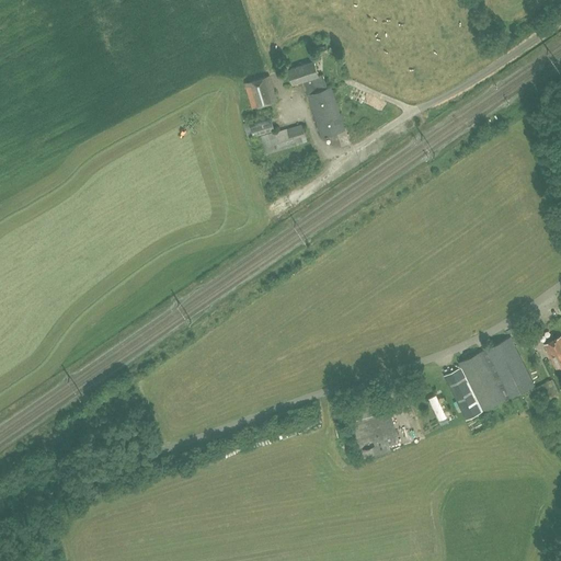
[(345,129),(331,87),(328,88),(323,75),(319,76),(315,61),(288,69),(293,84),(304,81),(308,94),(322,137),(345,129)]
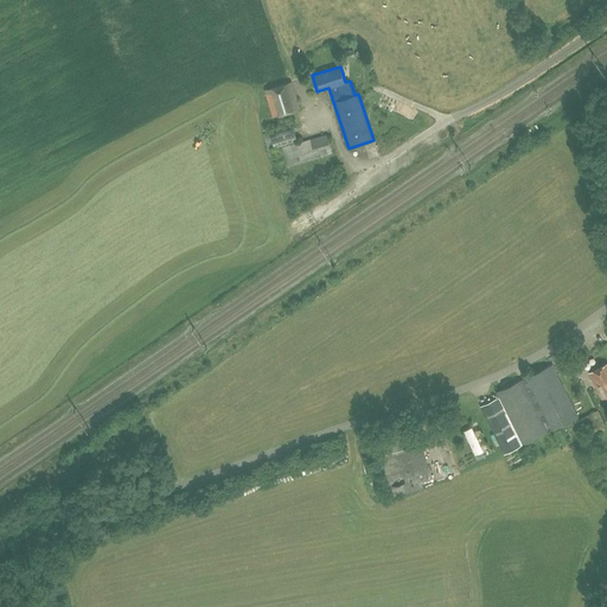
[(300,109),(292,82),(264,90),(273,116),(300,109)]
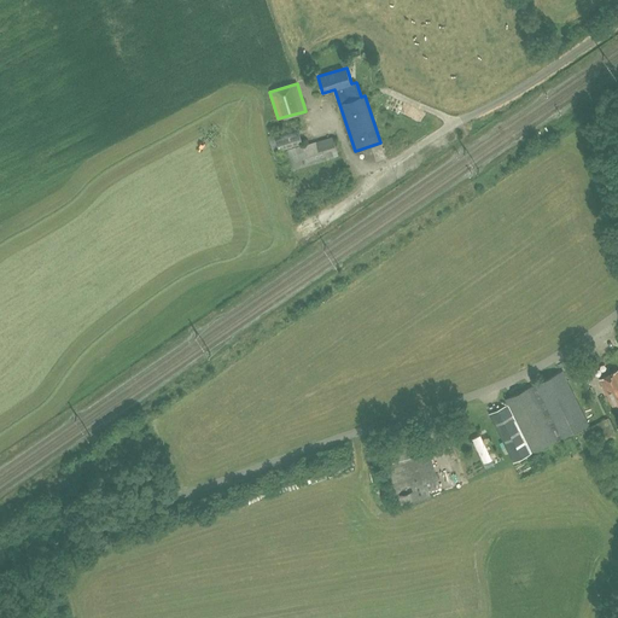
[(339,156),(337,149),(333,138),(316,143),(316,141),(303,146),(303,145),(281,152),(287,172),(339,156)]
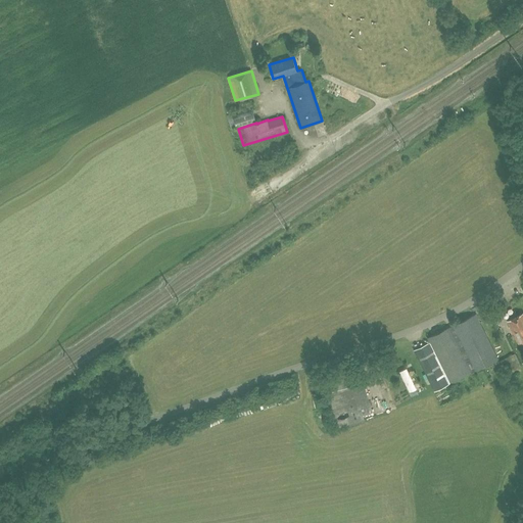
[(354,145),(364,143),(361,131),(351,134),(354,145)]
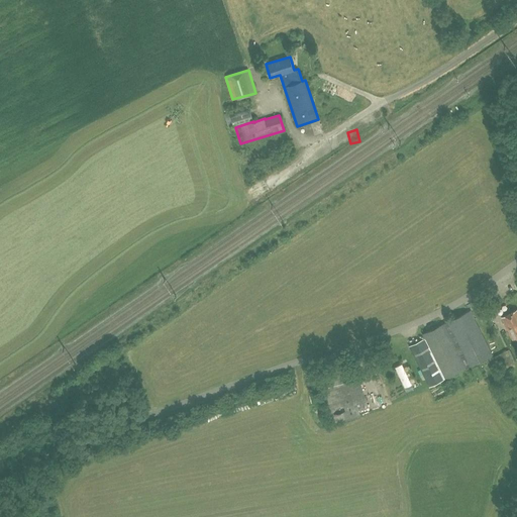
[(506,330),(508,329),(513,339),(516,336),(516,309),(502,317),(505,322),(503,323),(506,330)]
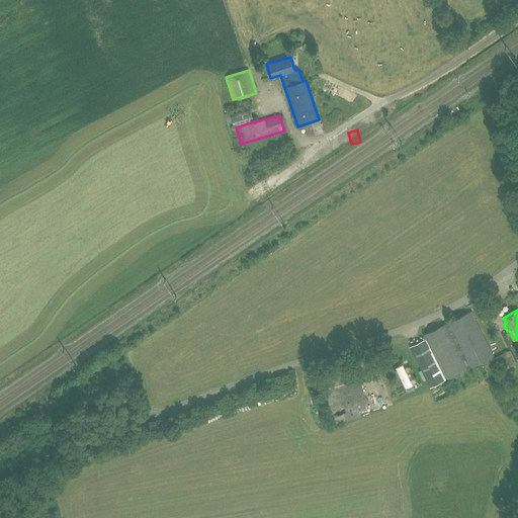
[(430,386),(493,355),(471,311),(424,335),(426,339),(410,347),(430,386)]
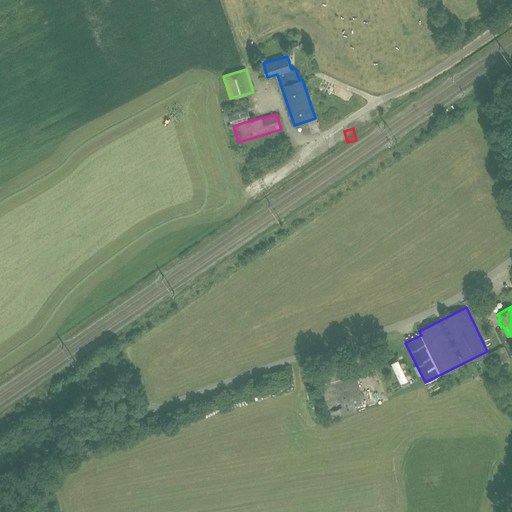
[(510,357),(507,351),(505,346),(481,357),(486,368),(510,357)]
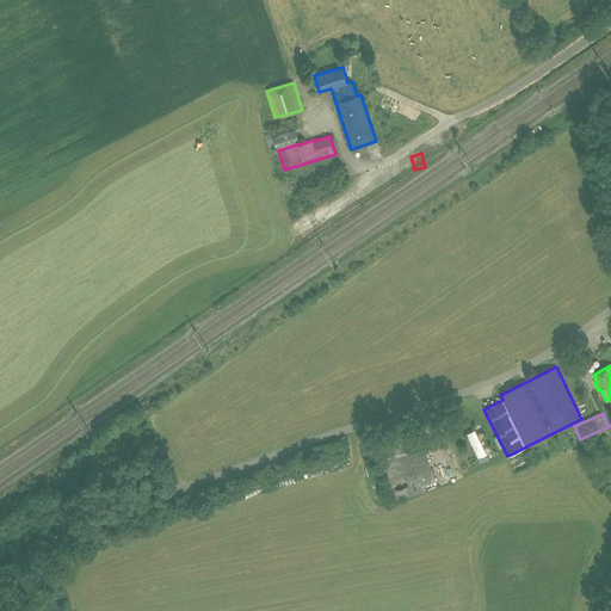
[(427,491),(406,427),(370,439),(392,503),(427,491)]
